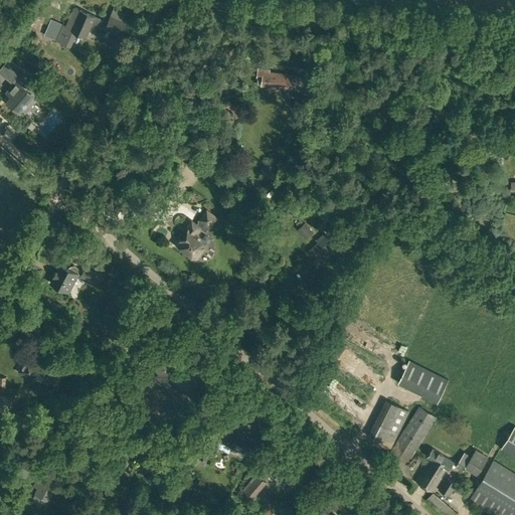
[(54,39),(63,43),(70,29),(87,36),(93,21),(122,34),(128,21),(123,19),(124,15),(114,10),(108,23),(74,8),(67,25),(61,23),(54,39)]
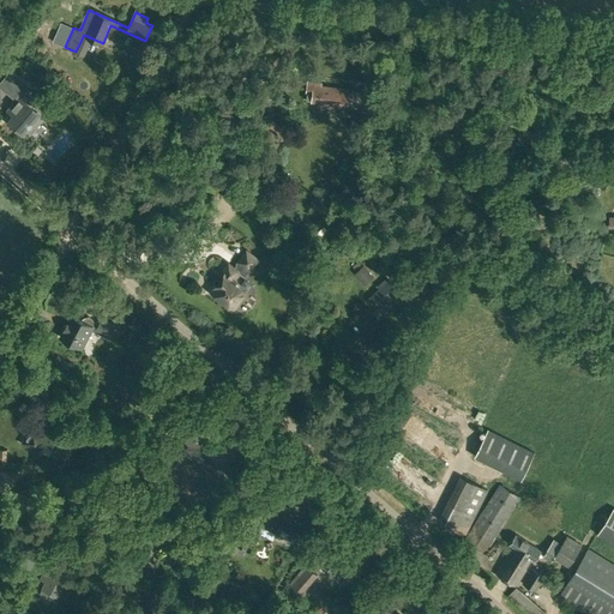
[(363,109),(374,110),(377,94),(366,92),(366,95),(353,94),(353,90),(318,85),(318,83),(308,82),(307,92),(313,92),(313,101),(363,108),(363,109)]
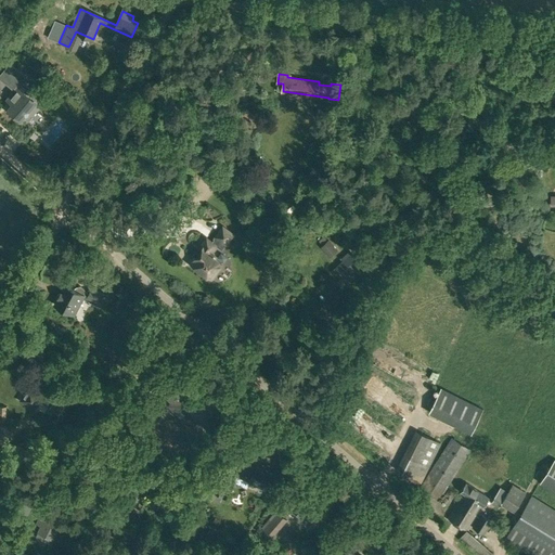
[(23,116),(29,121),(51,95),(38,84),(33,90),(23,81),(8,100),(13,104),(9,110),(21,119),(23,116)]
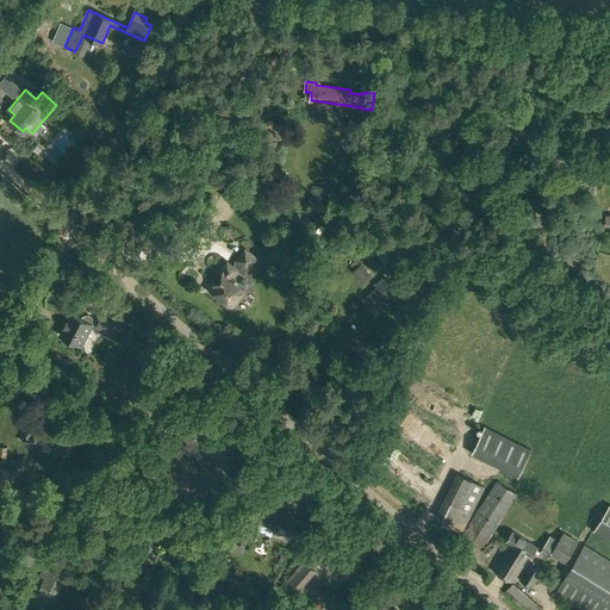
[(250,192),(244,188),(236,203),(242,206),(250,192)]
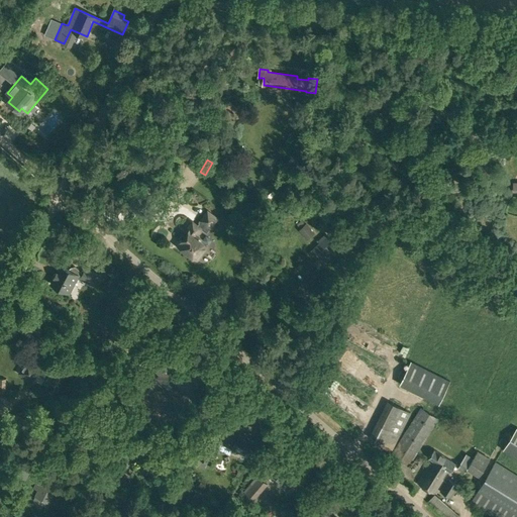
[(266,167),(261,171),(265,175),(270,171),(266,167)]
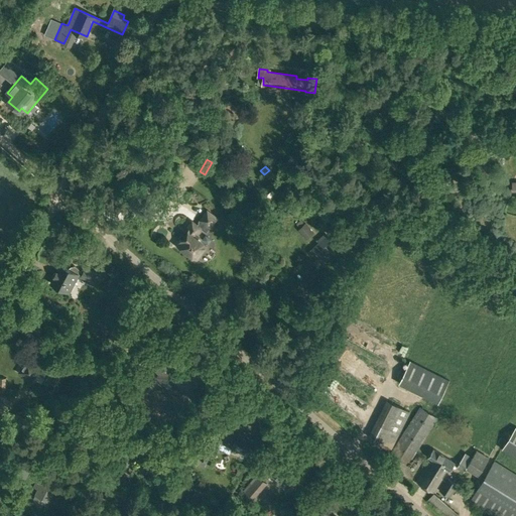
[(177,244),(198,259),(208,245),(204,242),(204,243),(199,240),(201,237),(197,234),(201,229),(207,233),(218,219),(207,211),(199,222),(200,222),(198,225),(191,221),(184,231),(186,232),(177,244)]
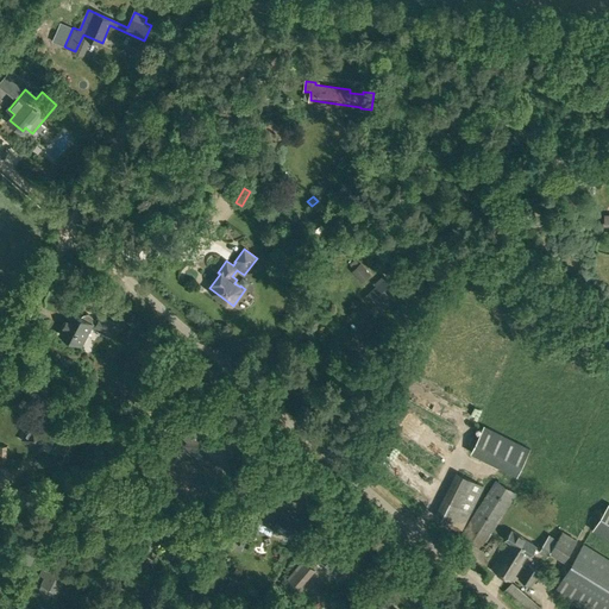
[(352,270),(362,282),(371,275),(360,263),(352,270)]
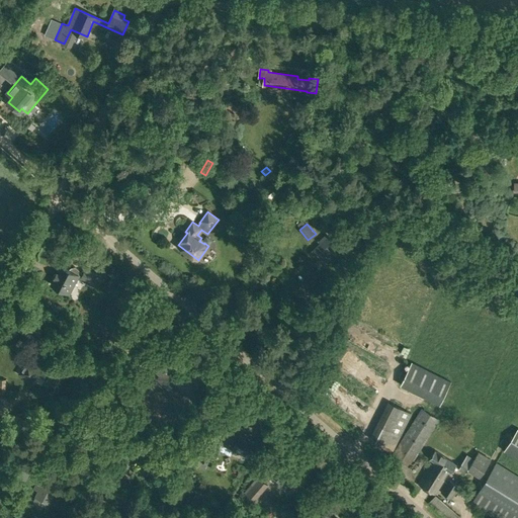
[(210,233),(208,240),(216,243),(219,237),(210,233)]
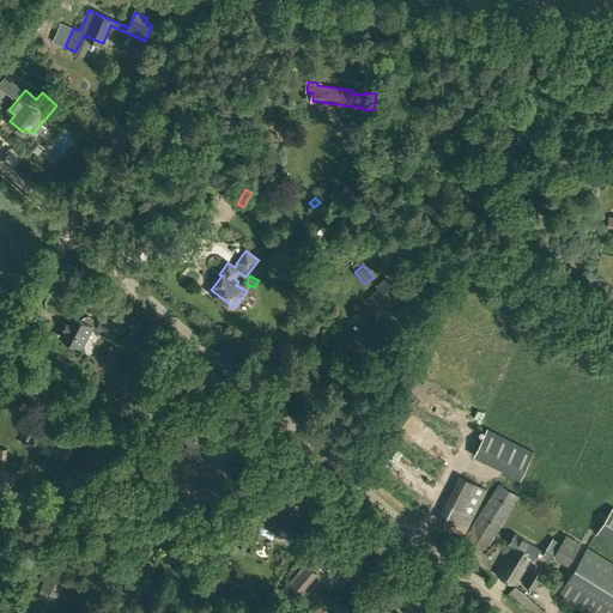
[(374,299),(380,307),(398,290),(387,278),(381,283),(383,284),(368,299),(370,302),(374,299)]
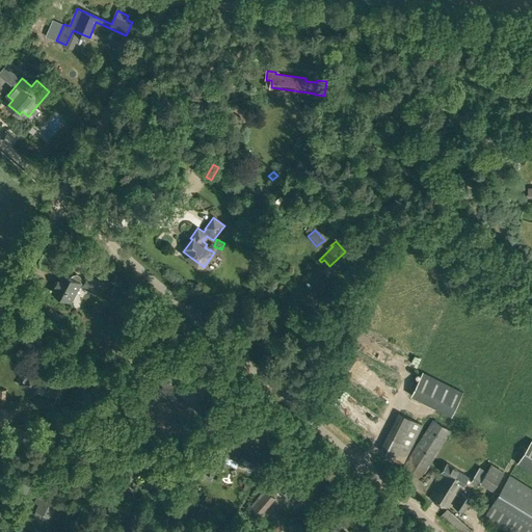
[(52,292),(71,302),(81,283),(84,284),(82,288),(99,296),(105,285),(88,275),(85,282),(81,280),(81,278),(80,276),(78,275),(77,274),(75,274),(73,275),(72,276),(71,277),(61,273),(52,292)]
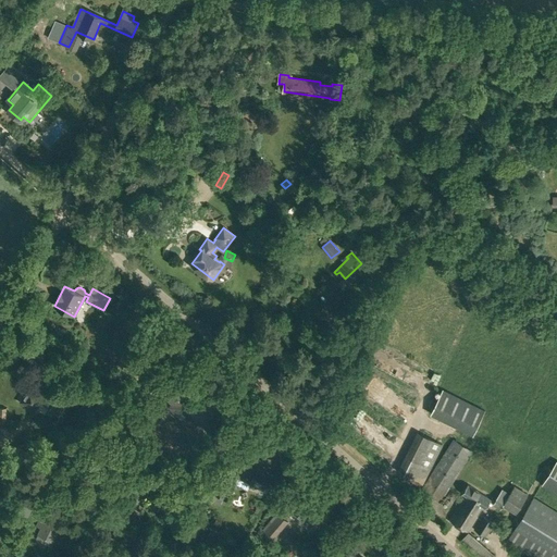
[(545,312),(556,322),(556,310),(552,306),(545,312)]
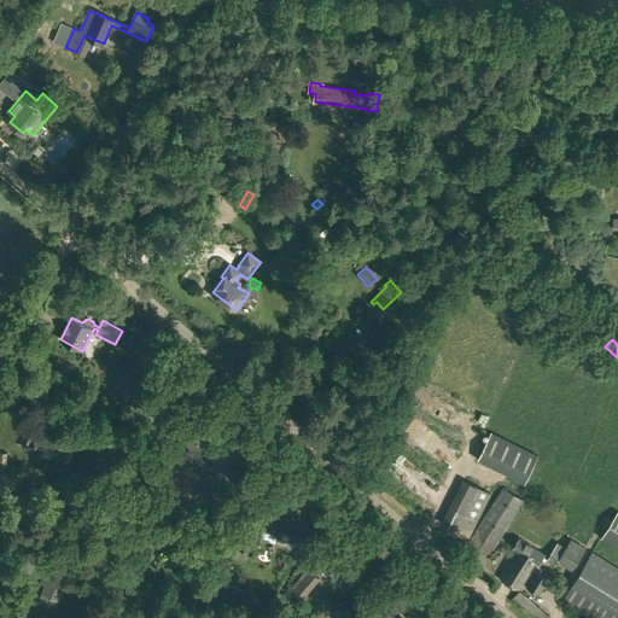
[(223,448),(197,427),(185,443),(204,458),(202,462),(220,476),(232,460),(221,452),(223,448)]
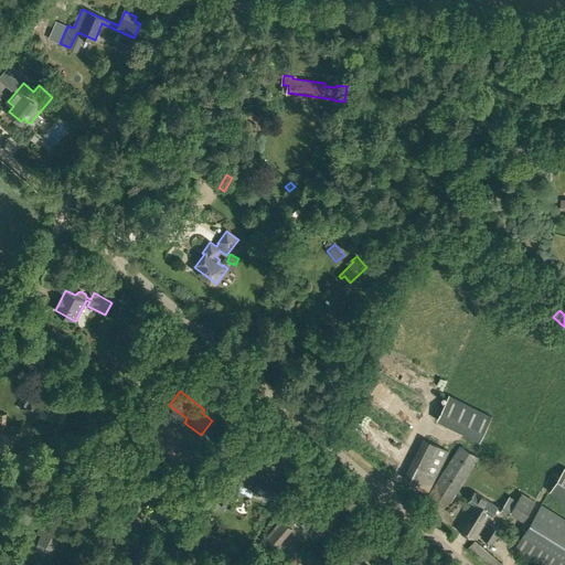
[(22,407),(34,416),(43,403),(30,394),(22,407)]
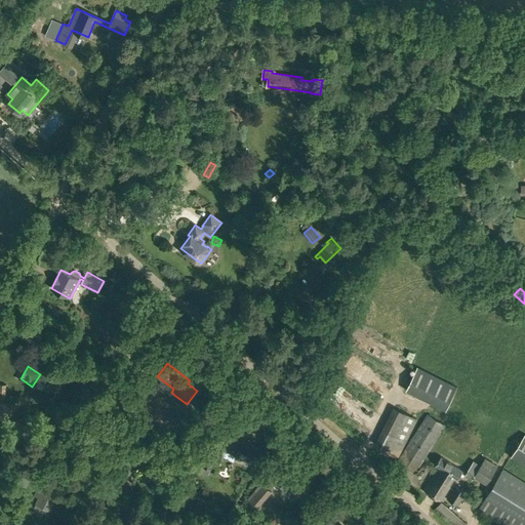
[(405,390),(446,409),(457,387),(416,366),(405,390)]
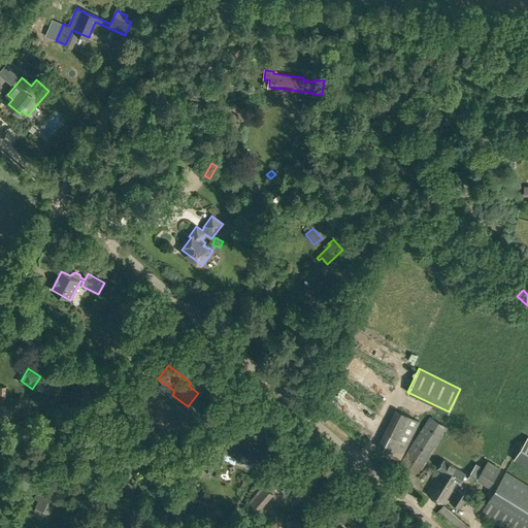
[(47,389),(56,394),(59,387),(52,383),(47,389)]
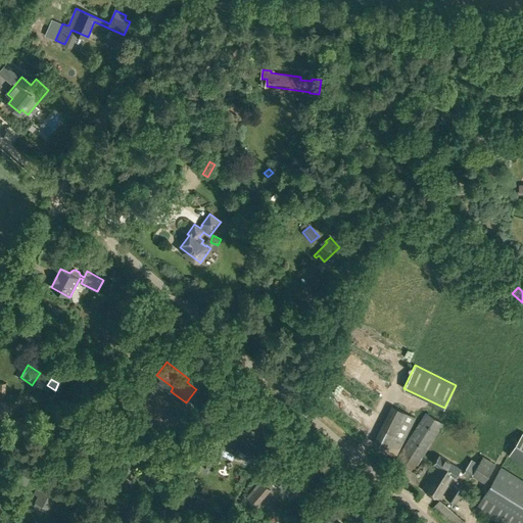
[(407,390),(402,396),(408,400),(412,393),(407,390)]
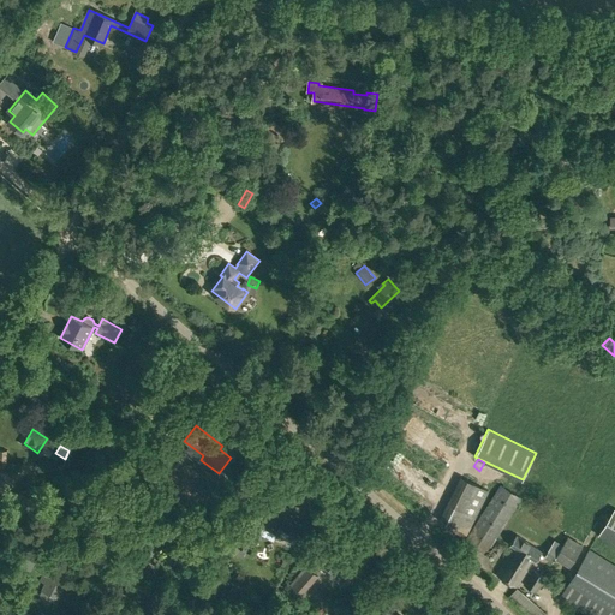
[(439,520),(467,535),(489,491),(460,477),(439,520)]
